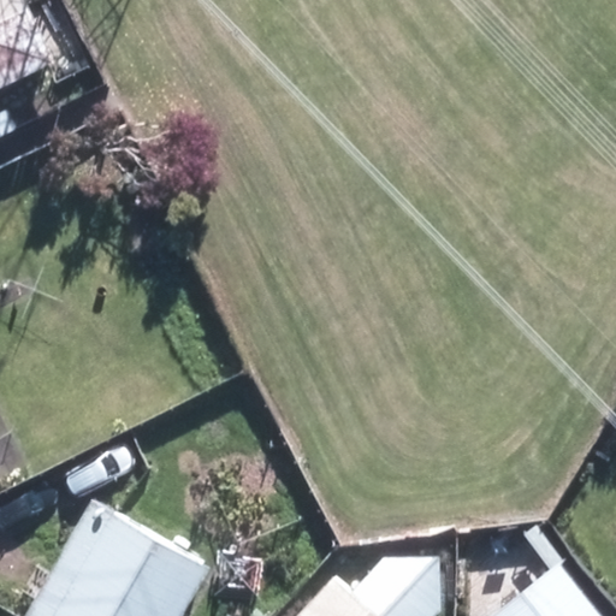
[(0,0),(0,90),(57,64),(25,0),(0,0)]
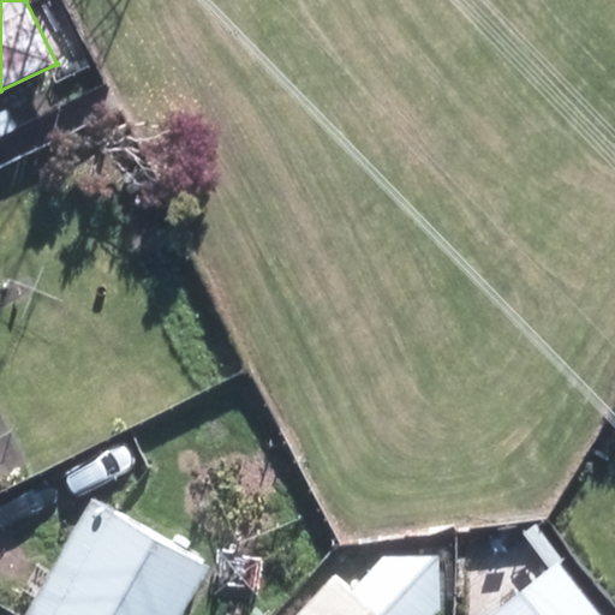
[(0,137),(18,127),(6,102),(0,105),(0,137)]
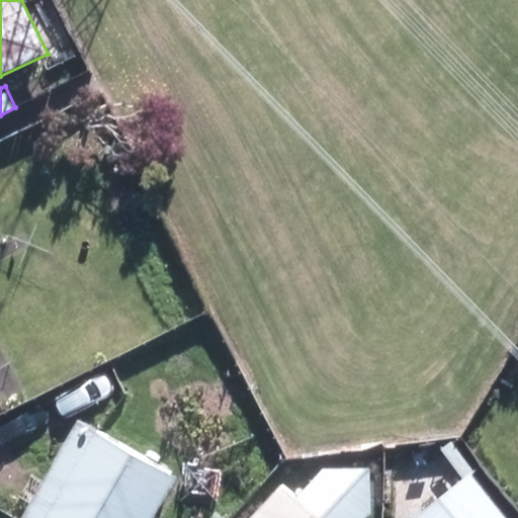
[(156,517),(178,479),(77,421),(22,517),(156,517)]
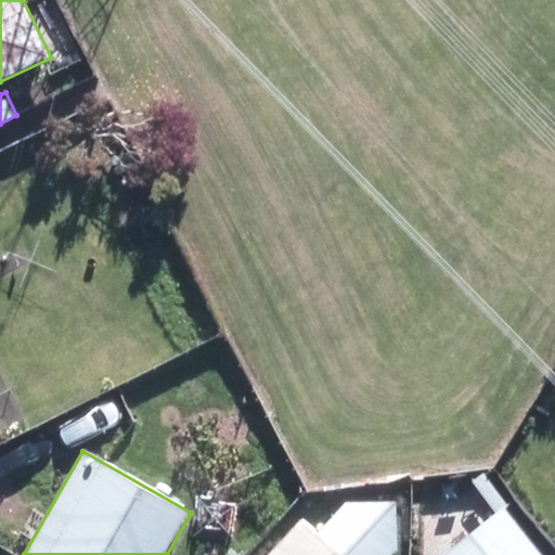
[(542,554),(504,507),(443,554),(542,554)]
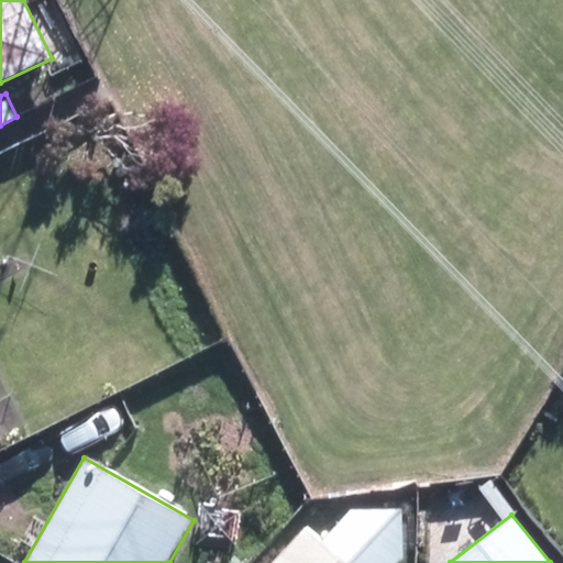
[(349,562),(307,526),(273,562),(349,562)]
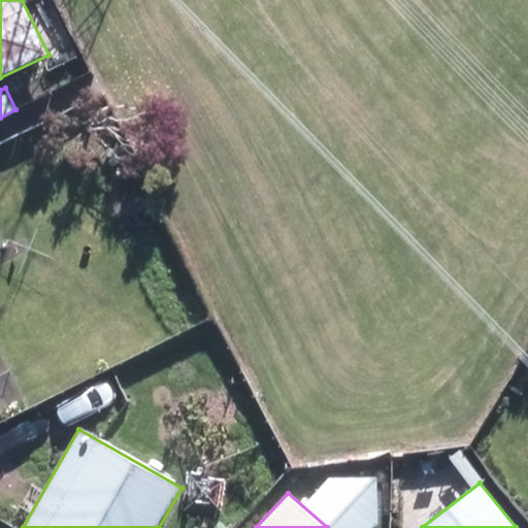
All buildings are outlined.
